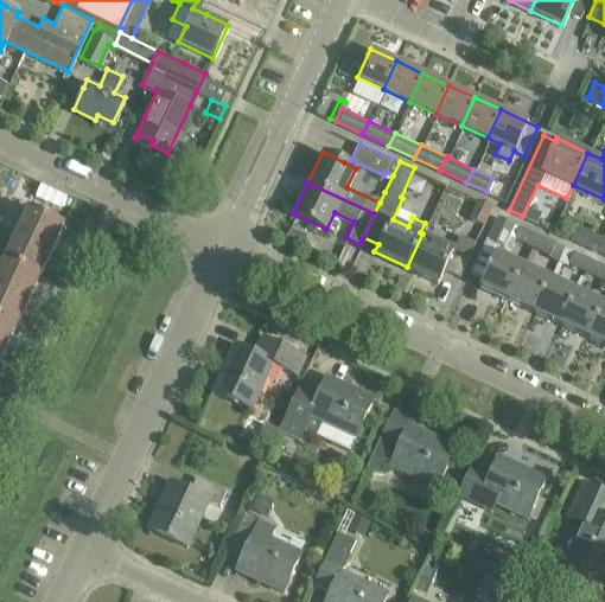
[(476,198),(466,218),(482,225),(491,205),(476,198)]
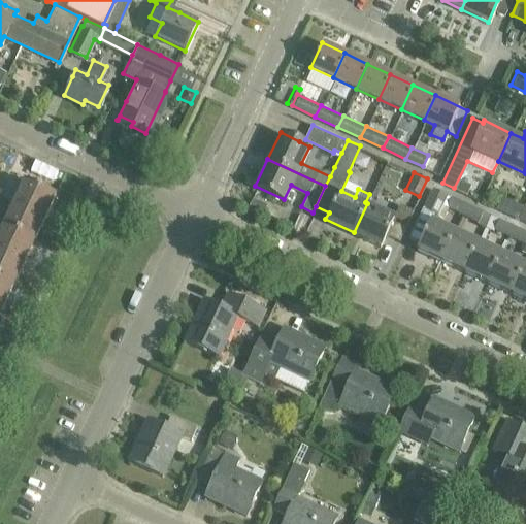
[(12,201),(43,216),(54,193),(23,178),(12,201)]
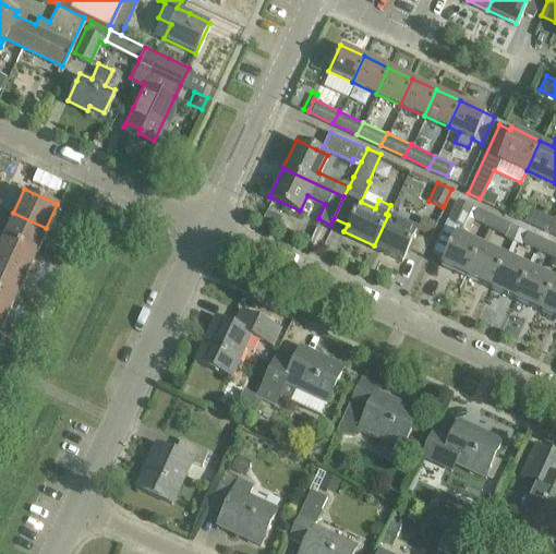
[(439,262),(464,273),(479,242),(454,231),(457,225),(467,229),(472,218),(487,225),(493,214),(476,206),(475,207),(471,205),(457,197),(447,218),(445,217),(431,249),(443,254),(439,262)]
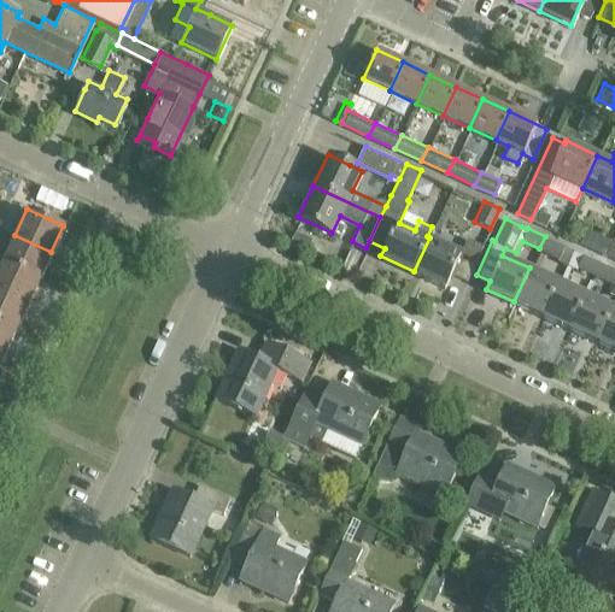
[(294,229),(290,240),(305,247),(310,236),(294,229)]
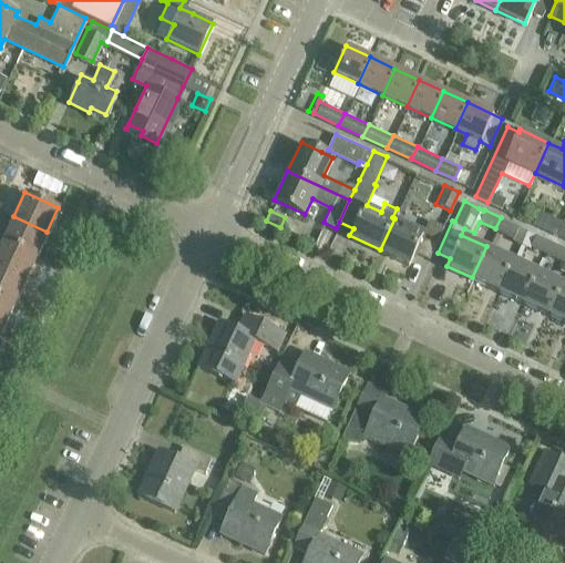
[(2,239),(36,256),(47,232),(13,216),(2,239)]
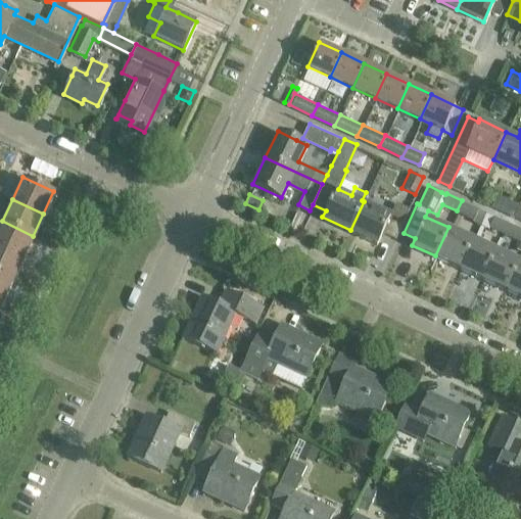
[(378,229),(394,237),(408,207),(394,200),(388,213),(364,201),(350,230),(373,241),(378,229)]
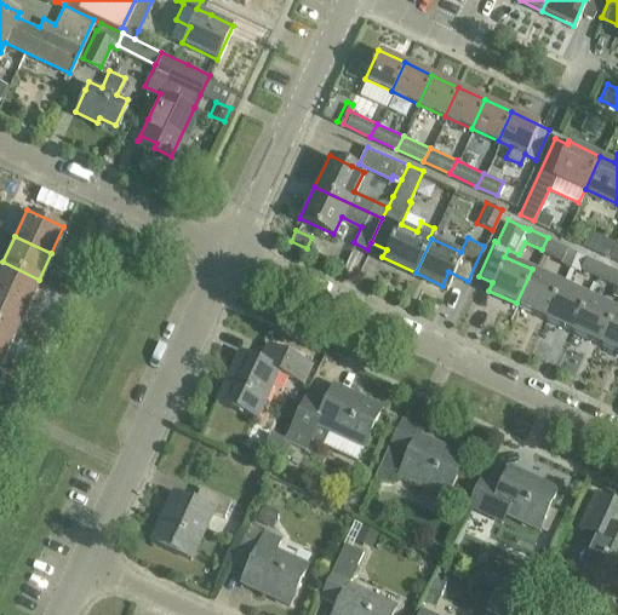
[(576,249),(548,237),(542,249),(560,258),(559,262),(568,265),(576,249)]
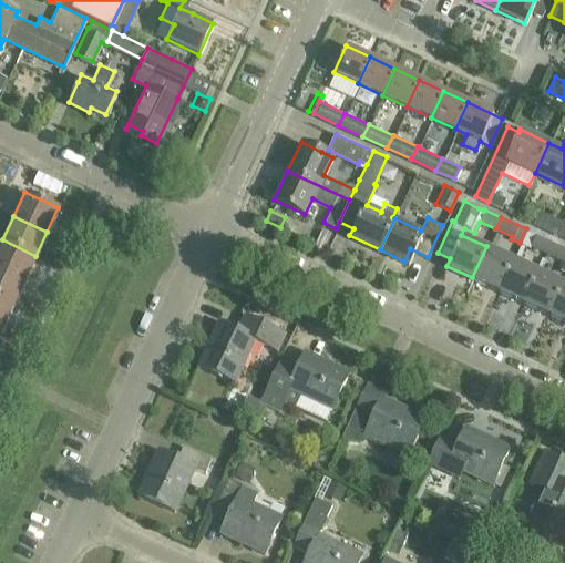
[(564,222),(562,221),(555,233),(564,237),(564,222)]
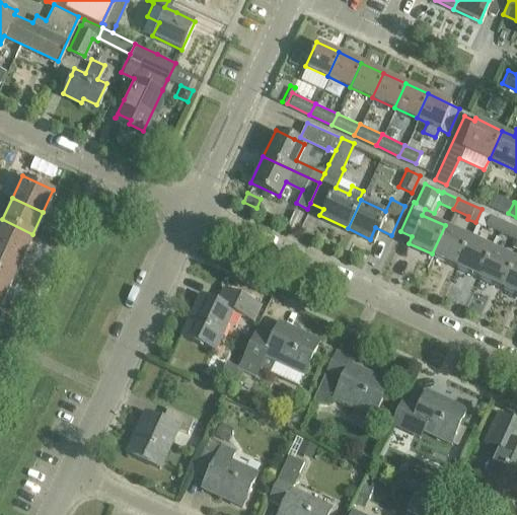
[(485,224),(500,231),(505,221),(490,214),(485,224)]
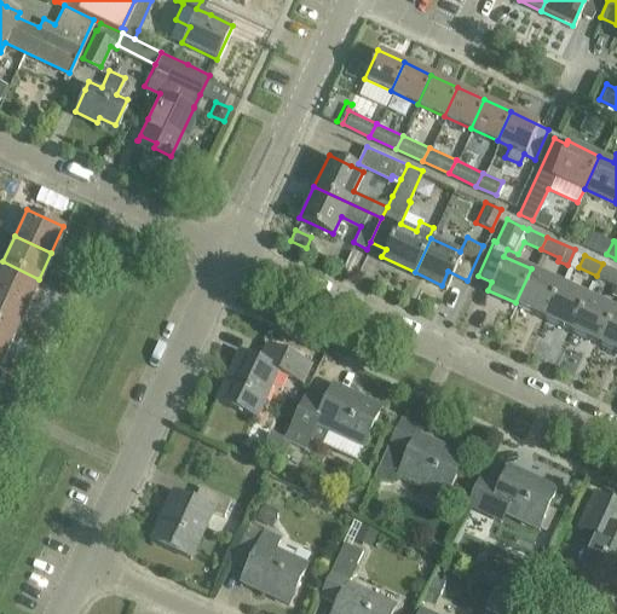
[(0,291),(27,305),(39,279),(3,261),(0,266),(0,291)]
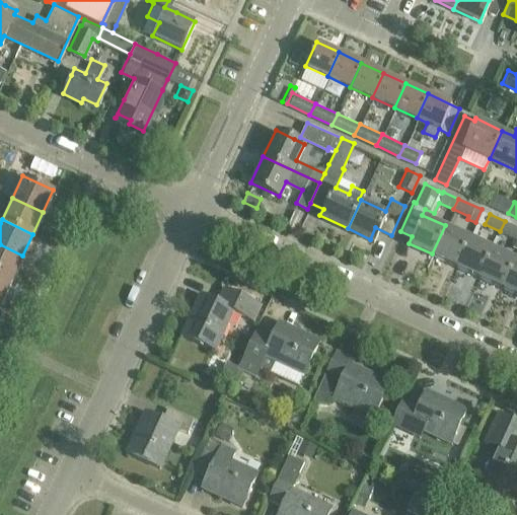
[(516,226),(505,221),(500,231),(515,239),(513,242),(516,243),(516,226)]
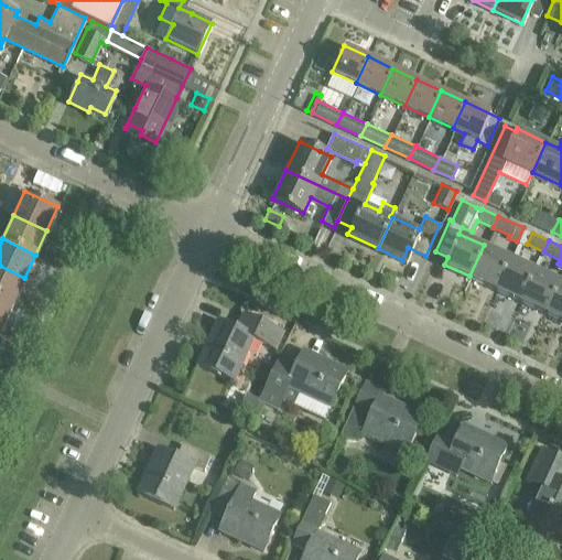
[(469,276),(495,288),(509,257),(484,245),(469,276)]
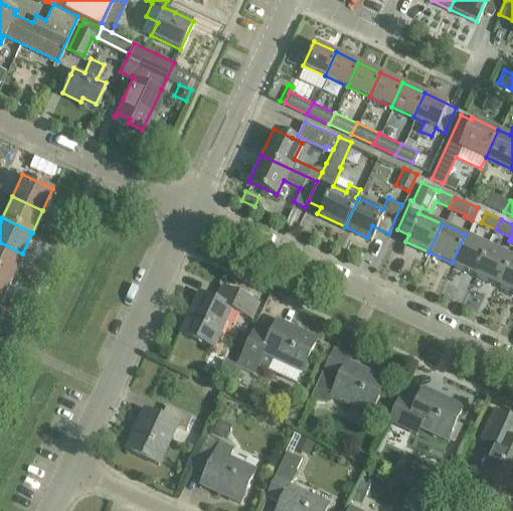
[(452,263),(475,274),(488,245),(465,234),(452,263)]
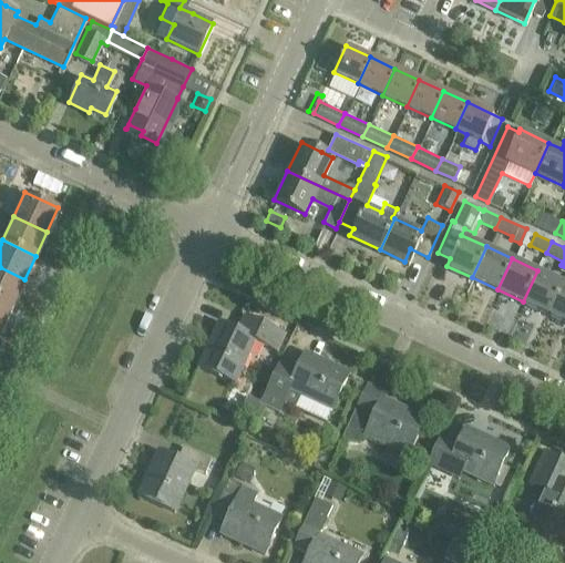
[(0,297),(13,304),(24,279),(0,267),(0,297)]
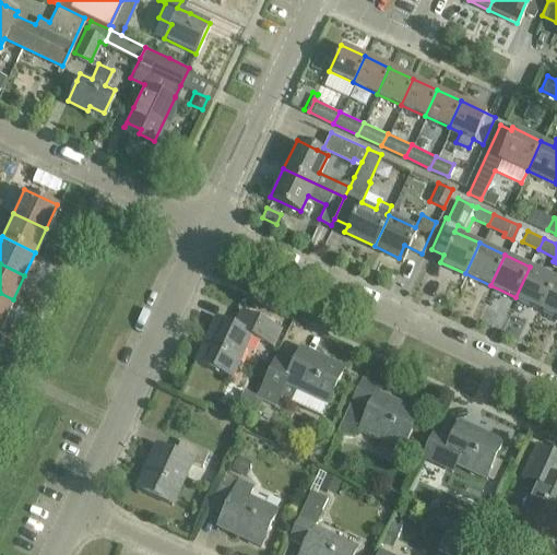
[(555,279),(530,267),(516,297),(541,309),(555,279)]
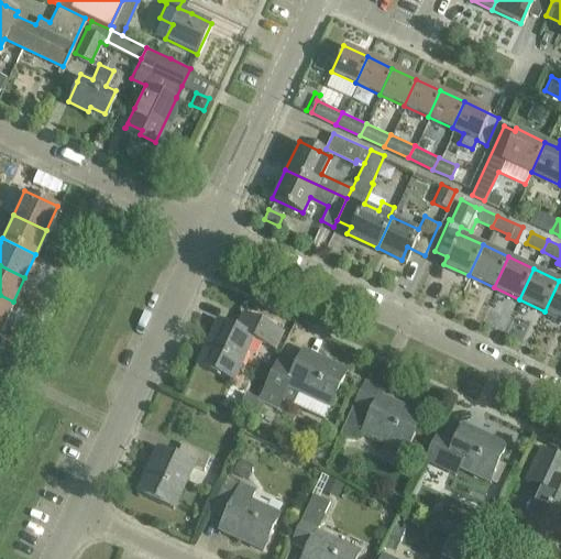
[(545,311),(560,318),(560,281),(559,281),(545,311)]
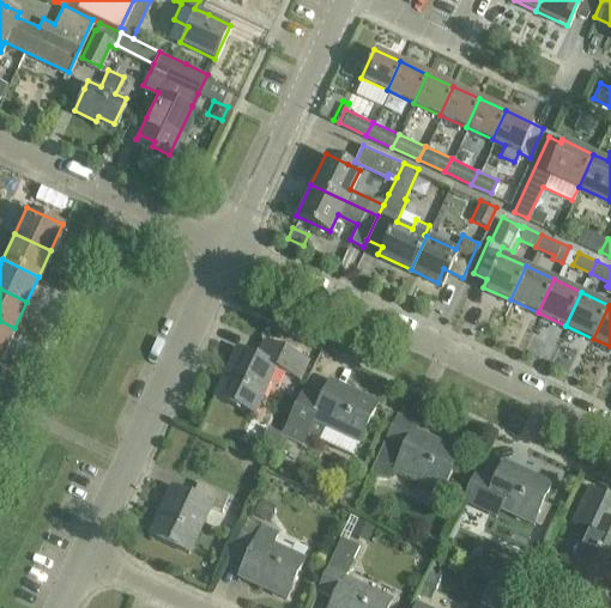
[(0,352),(2,354),(14,328),(0,321),(0,352)]
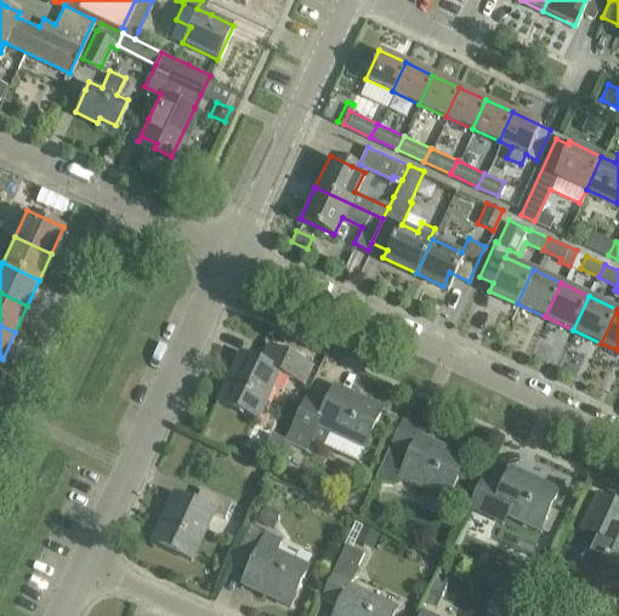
[(278,370),(299,378),(307,361),(267,343),(259,359),(239,351),(227,375),(231,377),(221,399),(217,397),(216,398),(231,405),(256,417),(278,370)]
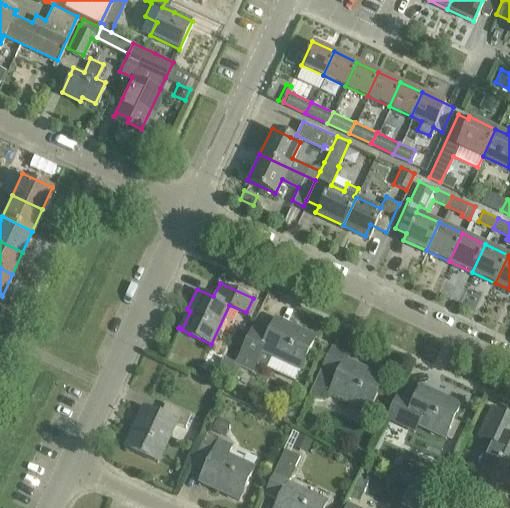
[(252,323),(243,341),(234,362),(250,370),(255,359),(265,364),(270,354),(298,367),(314,335),(312,334),(311,337),(293,329),(295,326),(274,316),(267,330),(252,323)]
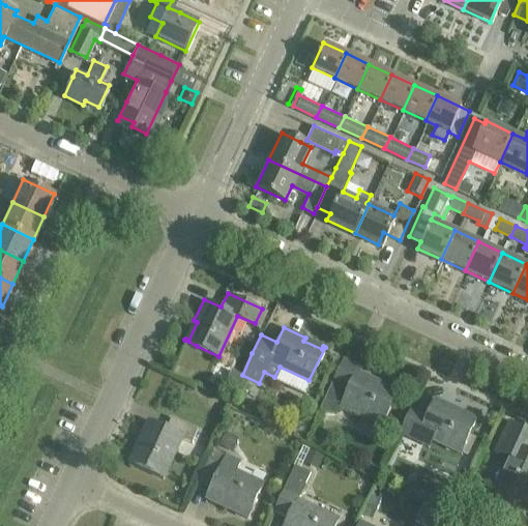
[(343,357),(326,392),(317,411),(338,413),(342,406),(380,425),(397,389),(394,388),(393,392),(375,383),(377,380),(356,371),(358,366),(343,357)]
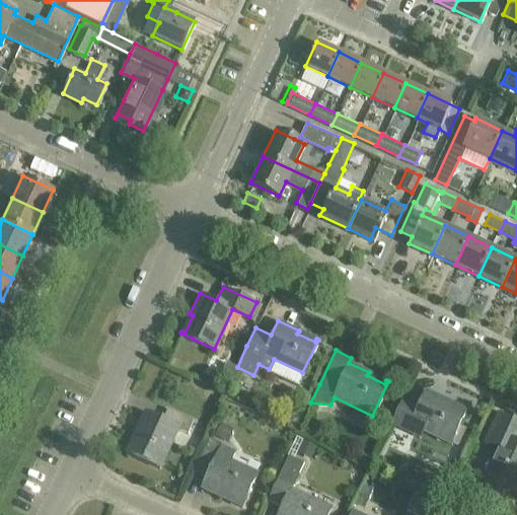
[(454,430),(456,427),(458,423),(465,409),(463,408),(461,411),(444,402),(446,399),(425,389),(418,405),(402,397),(390,422),(419,436),(422,430),(449,442),(454,430)]
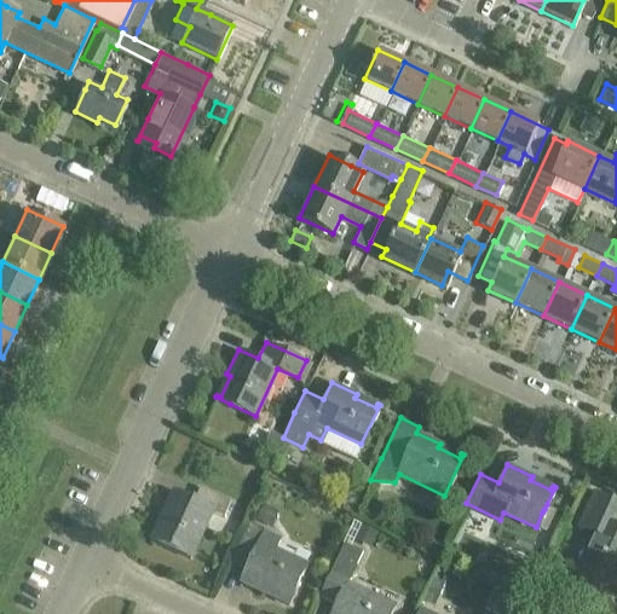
[(470,476),(465,487),(470,491),(476,479),(470,476)]
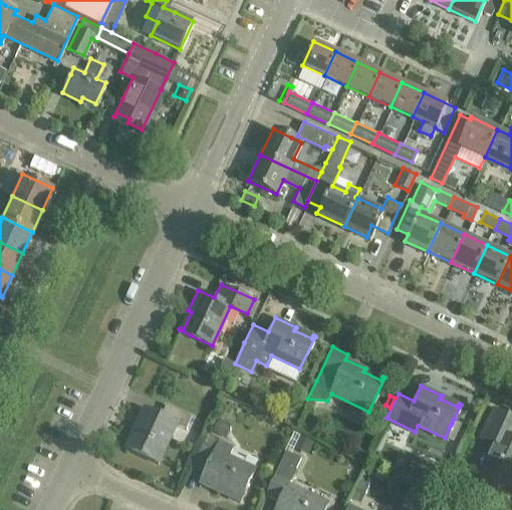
[(157,462),(175,423),(185,427),(191,414),(165,402),(159,414),(143,407),(133,427),(137,429),(128,446),(124,445),(123,446),(157,462)]
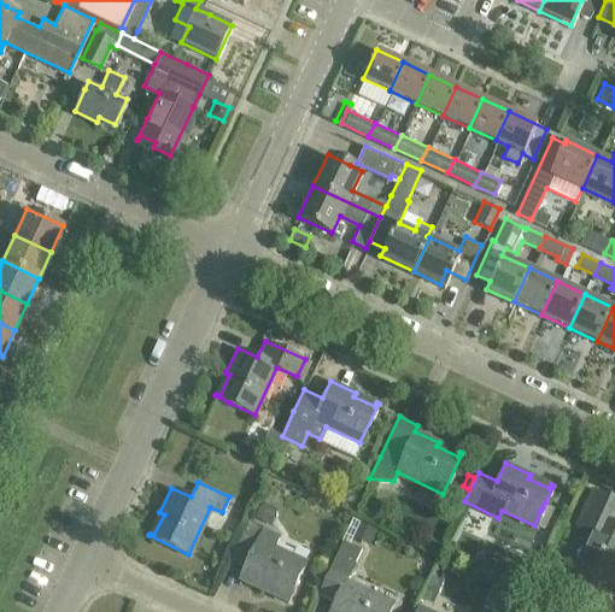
[(614,499),(591,488),(575,523),(591,530),(574,564),(614,583),(614,581),(610,578),(614,569),(614,499)]
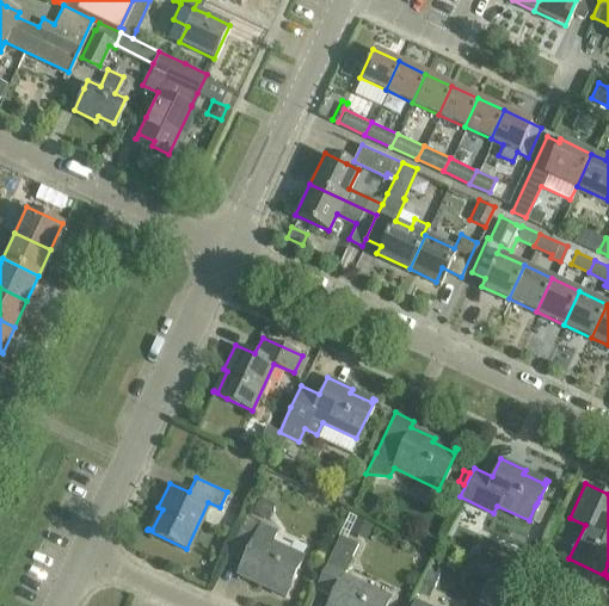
[(251,509),(266,517),(274,502),(259,494),(251,509)]
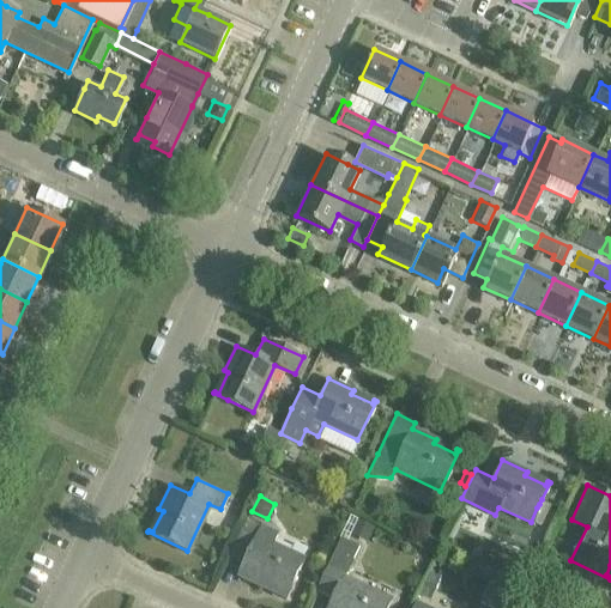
[(539,504),(537,508),(545,511),(549,503),(542,499),(539,504)]
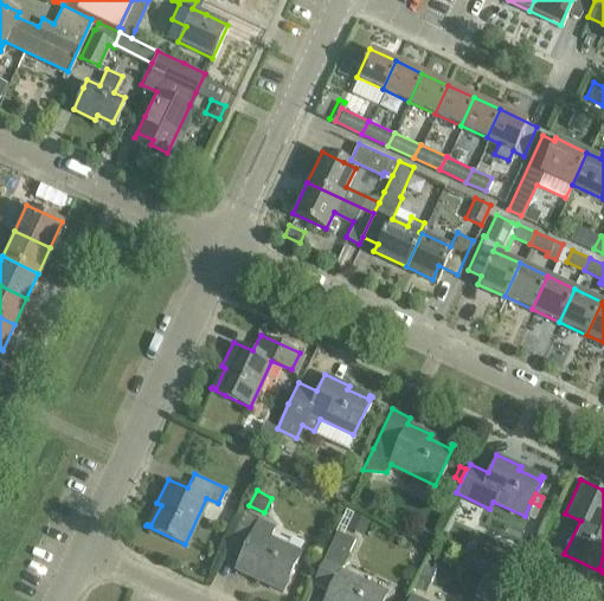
[(225,548),(241,555),(235,567),(259,579),(261,575),(281,585),(280,588),(281,589),(300,551),(268,536),(275,523),(257,515),(256,516),(243,510),(225,548)]
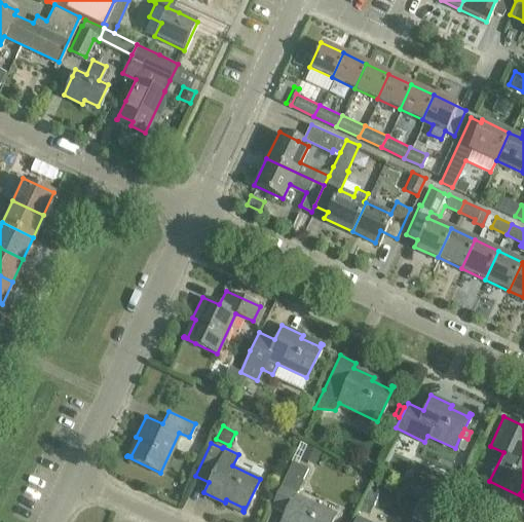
[(299,457),(313,463),(320,450),(305,443),(299,457)]
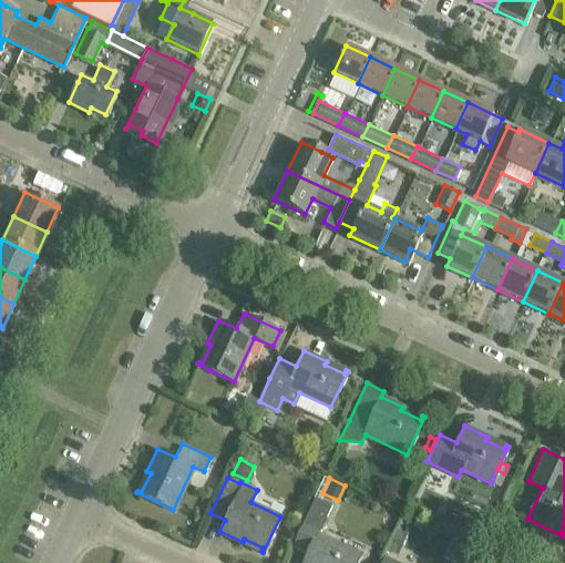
[(314,497),(300,524),(291,544),(307,552),(301,562),(356,562),(360,554),(317,533),(331,504),(314,497)]
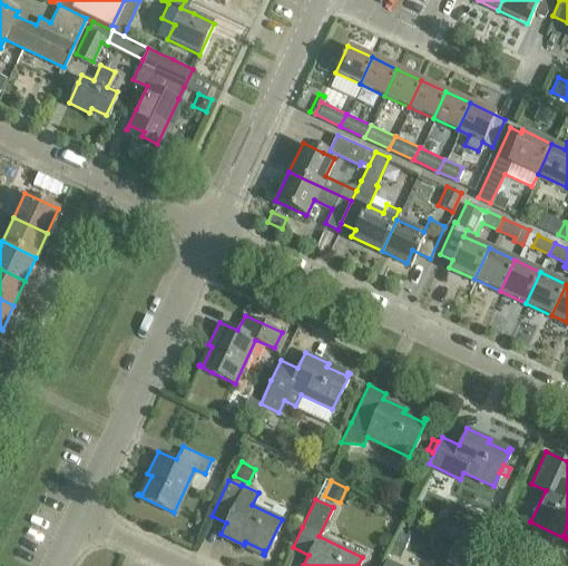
[(393,539),(388,552),(398,557),(403,545),(393,539)]
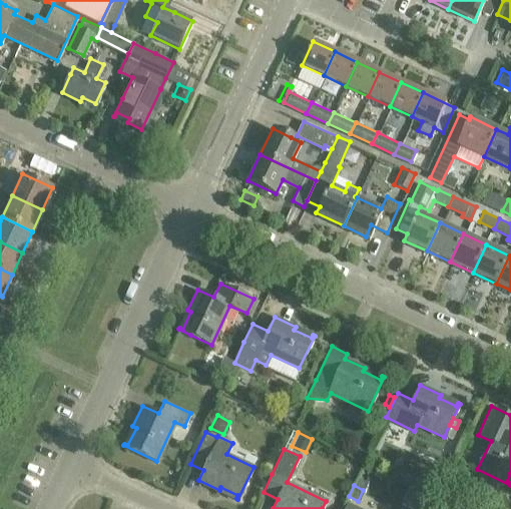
[(417,489),(411,501),(424,507),(430,495),(417,489)]
